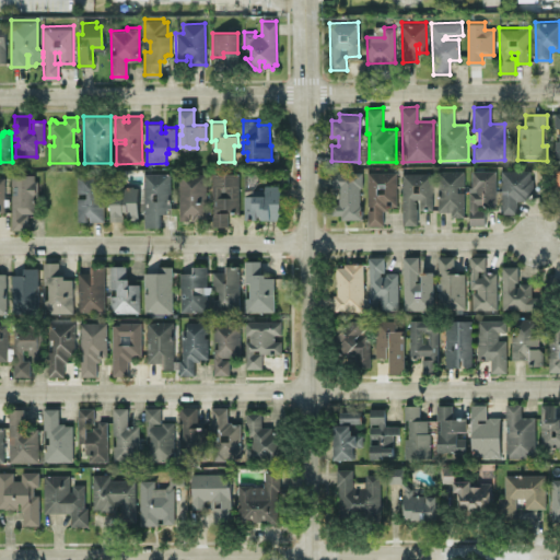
[(531,168),(500,170),(502,213),(516,212),(515,199),(532,198),(531,168)]
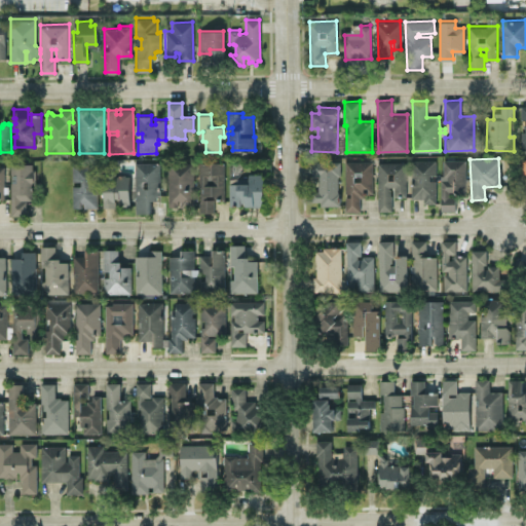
[(464,159),(441,159),(442,211),(455,211),(455,193),(465,192),(464,159)]
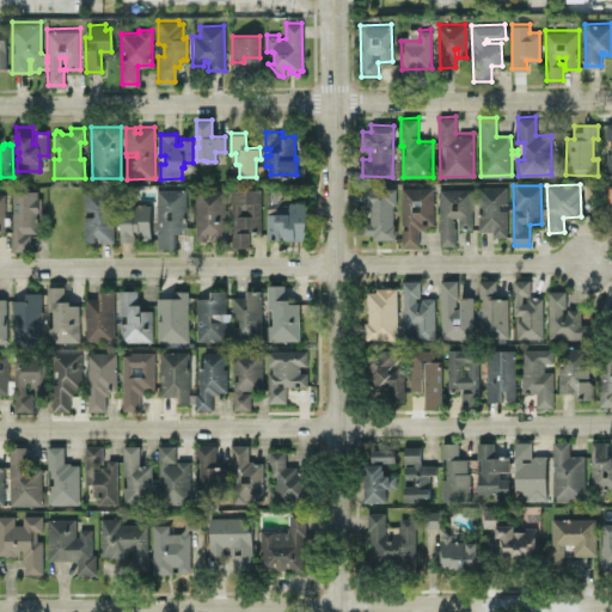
[(157,188),(185,187),(187,226),(183,226),(183,232),(173,232),(173,245),(158,246),(157,188)]
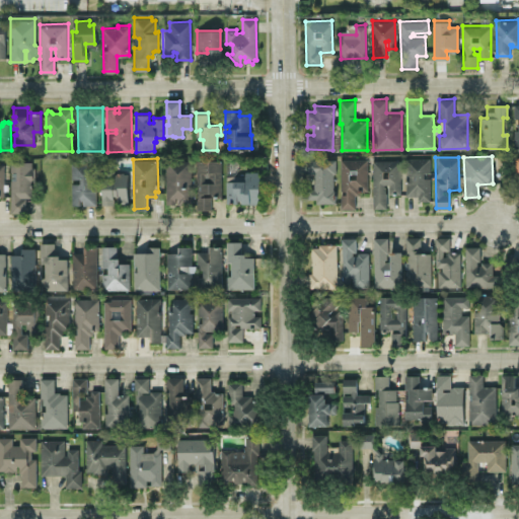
[(166,159),(191,158),(192,203),(166,203),(166,159)]
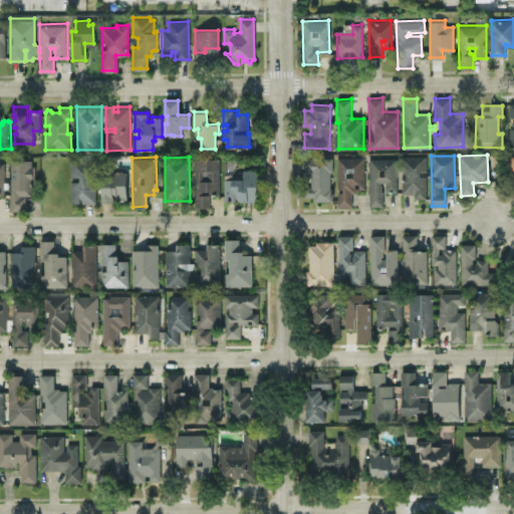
[(310,186),(304,186),(304,197),(312,197),(312,200),(329,201),(331,158),(306,157),(306,170),(310,170),(310,186)]
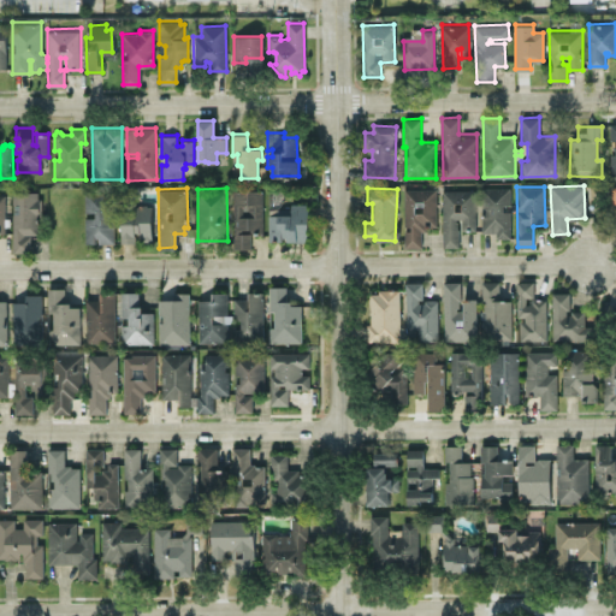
[(436,188),(403,189),(404,248),(421,248),(421,227),(437,227),(436,188)]
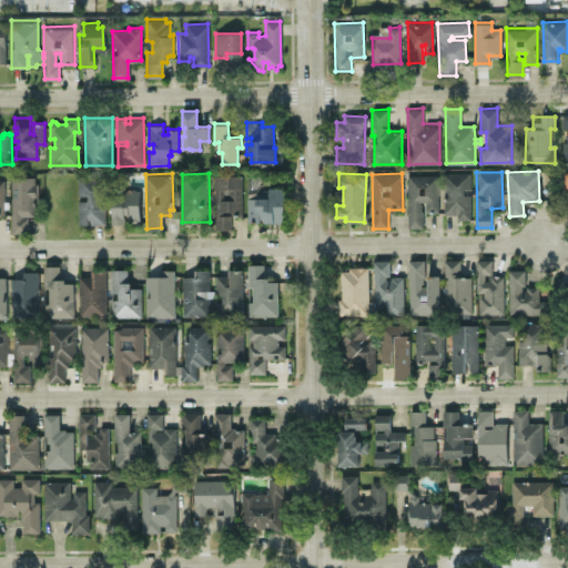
[(469,173),(407,174),(407,227),(423,227),(423,212),(440,212),(440,214),(456,214),(456,219),(470,219),(469,173)]
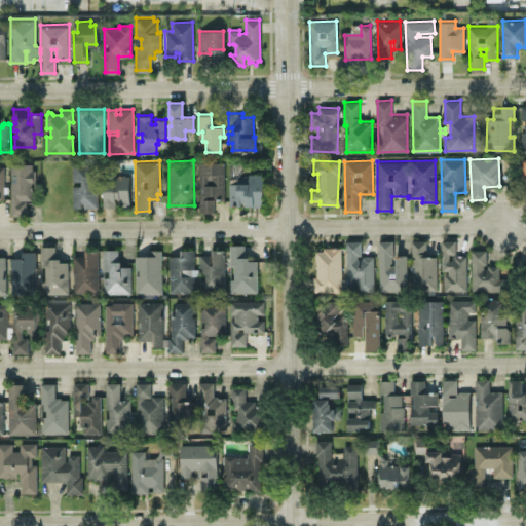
[(71,162),(96,161),(98,205),(85,207),(85,201),(81,201),(81,207),(72,208),(71,162)]
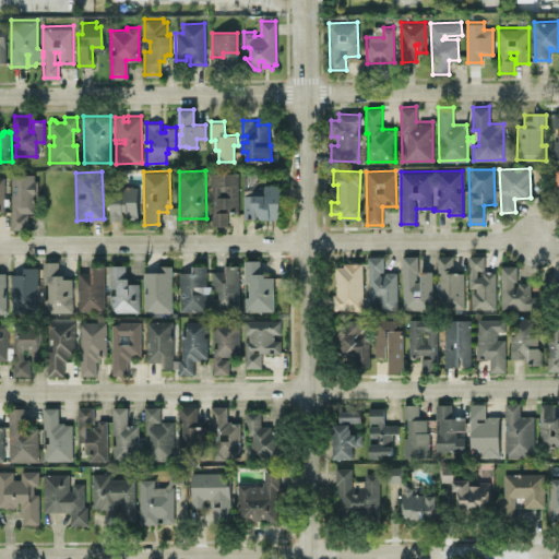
[(212,173),(237,171),(238,211),(232,212),(226,207),(227,224),(213,225),(212,173)]
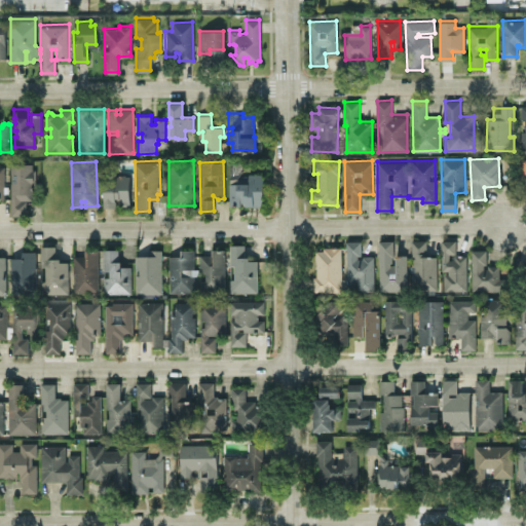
[(10,162),(32,162),(32,168),(35,168),(36,184),(32,184),(32,181),(31,181),(31,186),(33,185),(33,189),(31,189),(31,198),(25,198),(25,213),(11,213),(10,162)]
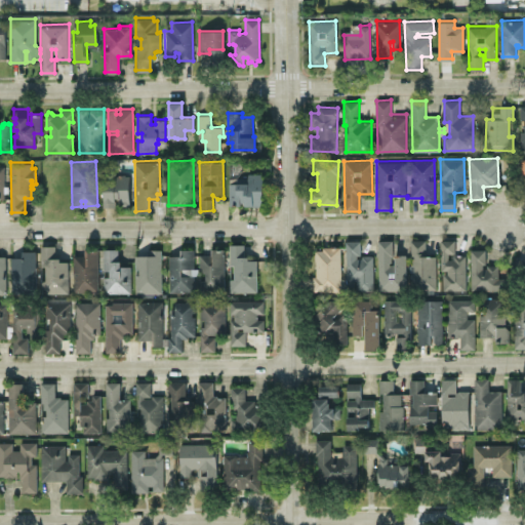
[(118,206),(118,205),(130,204),(129,174),(116,174),(115,163),(104,163),(105,206),(118,206)]
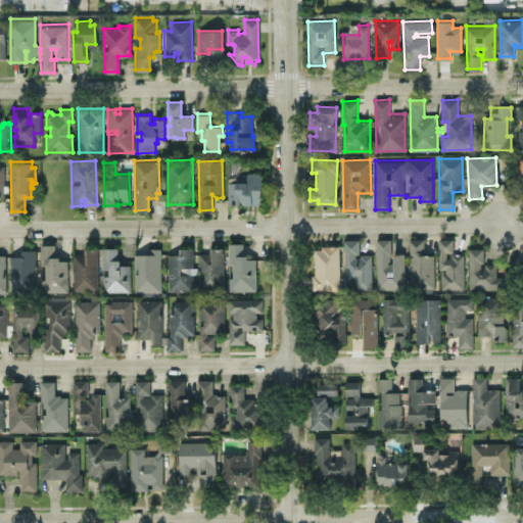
[(228,203),(239,203),(239,200),(242,200),(244,204),(262,203),(262,171),(246,172),(246,177),(227,177),(228,203)]
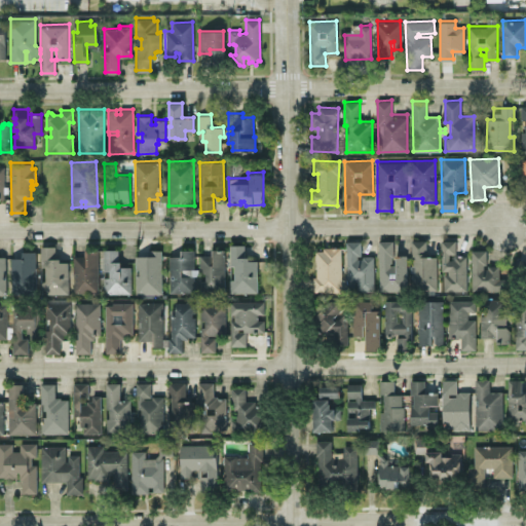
[(379,291),(407,291),(407,255),(396,255),(396,263),(392,263),(392,239),(378,240),(379,291)]
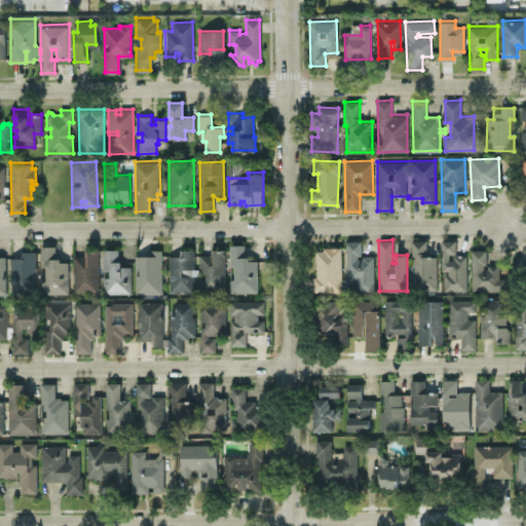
[(437,290),(436,256),(426,256),(426,239),(411,239),(412,290),(437,290)]
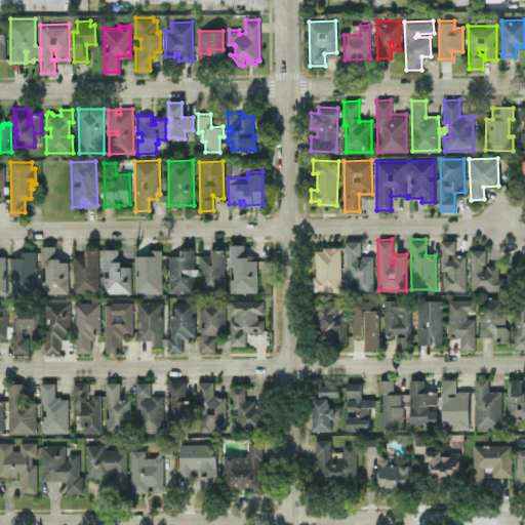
[(443,290),(466,289),(465,254),(454,254),(454,239),(440,239),(441,272),(442,272),(443,290)]
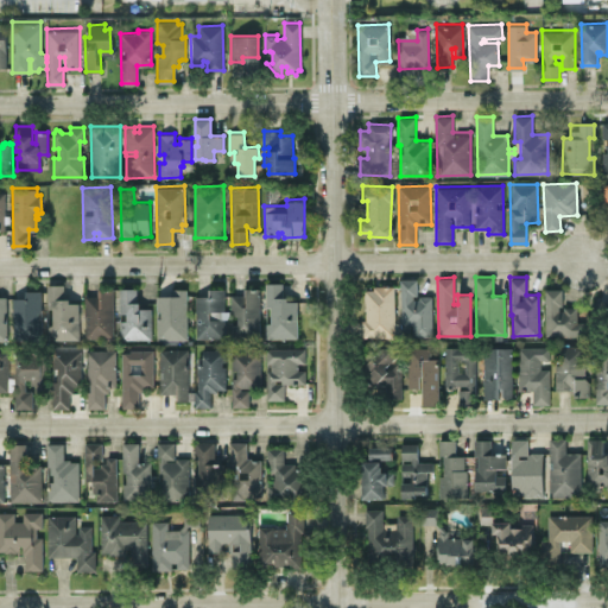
[(400,278),(399,324),(412,324),(411,336),(431,336),(432,296),(416,296),(417,278),(400,278)]
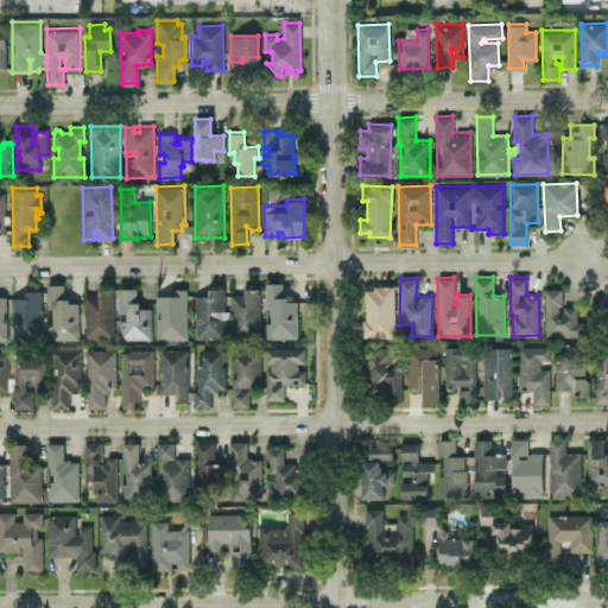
[(265,280),(266,305),(270,305),(271,323),(266,323),(267,336),(297,335),(296,301),(287,301),(287,295),(284,295),(283,279),(265,280)]
